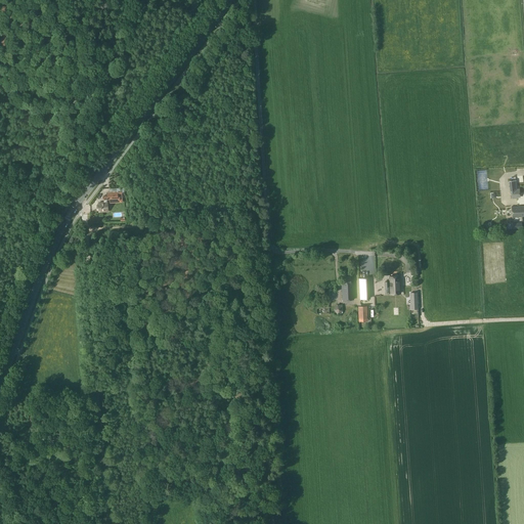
[(516,189),(516,181),(509,181),(511,199),(520,198),(519,189),(516,189)]
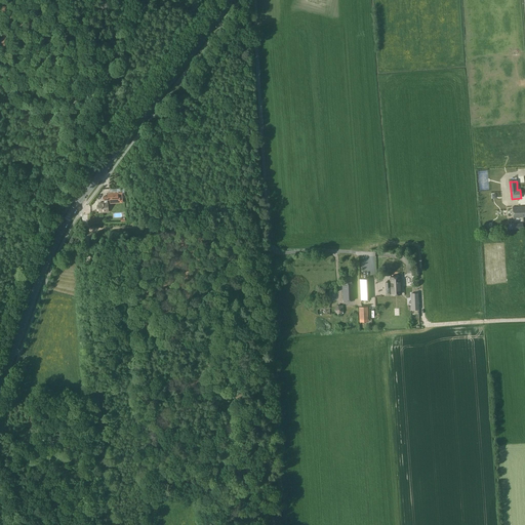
[(108,211),(108,202),(108,200),(119,199),(118,194),(108,194),(108,197),(105,197),(105,202),(98,203),(98,205),(97,205),(97,210),(99,210),(99,212),(108,211)]
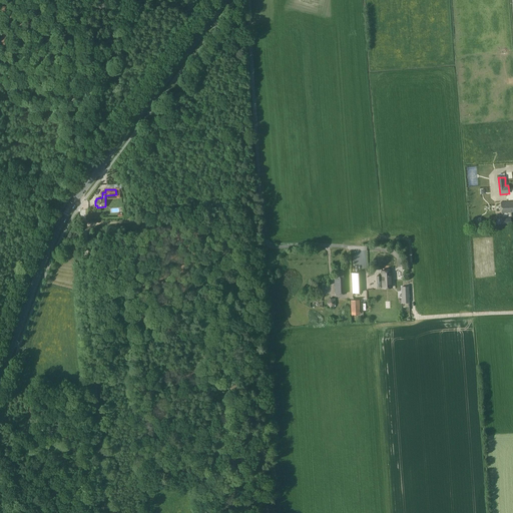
[(502,212),(512,211),(512,200),(501,202),(502,212)]
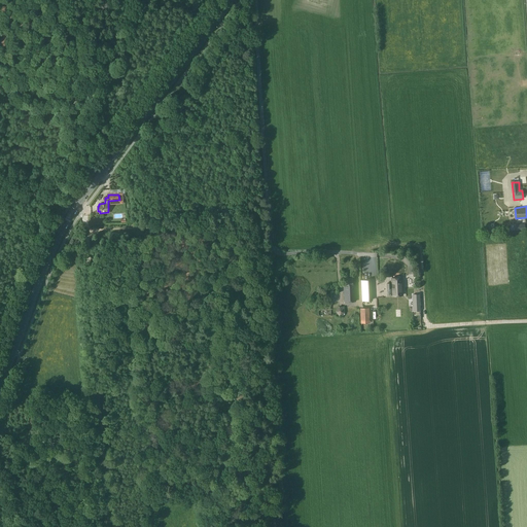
[(353,284),(353,278),(345,278),(345,285),(344,285),(345,302),(356,301),(355,284),(353,284)]
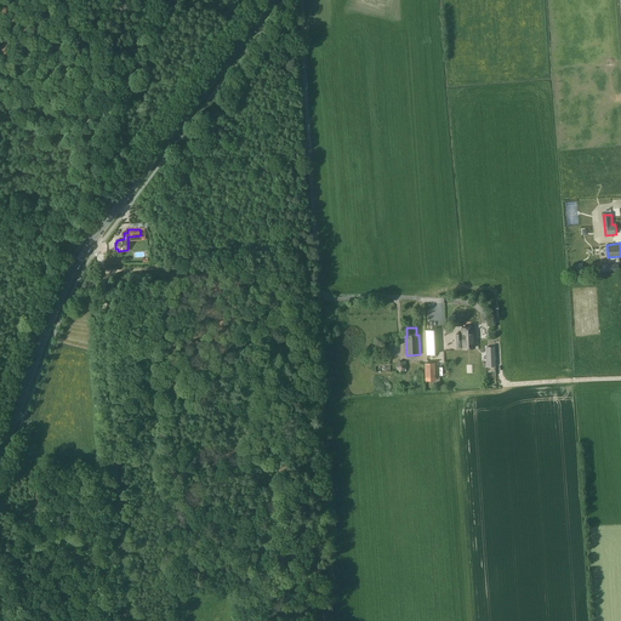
[(462,334),(456,334),(456,340),(461,340),(461,343),(462,343),(462,348),(474,348),(473,328),(462,328),(462,334)]
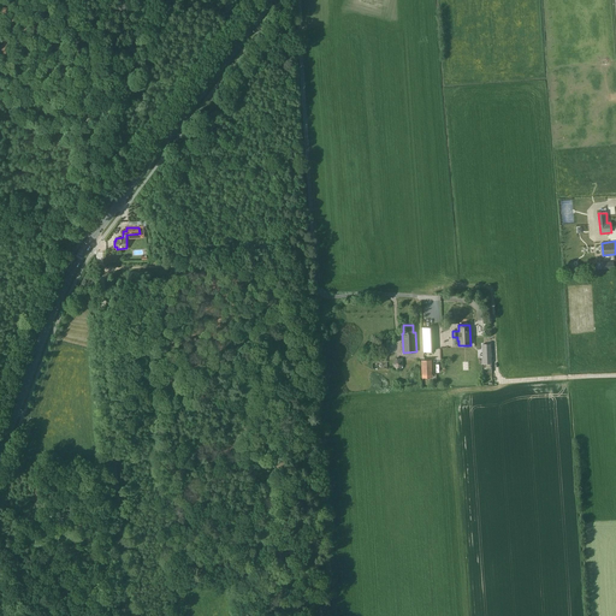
[(422,351),(433,351),(432,326),(421,327),(422,351)]
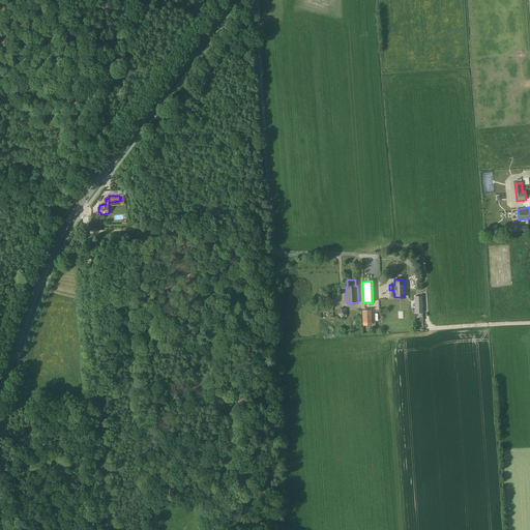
[(321,316),(333,316),(332,307),(321,307),(321,316)]
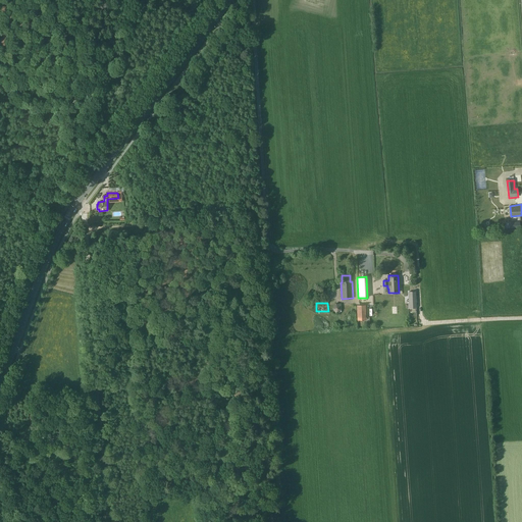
[(359,318),(367,318),(366,306),(358,306),(359,318)]
